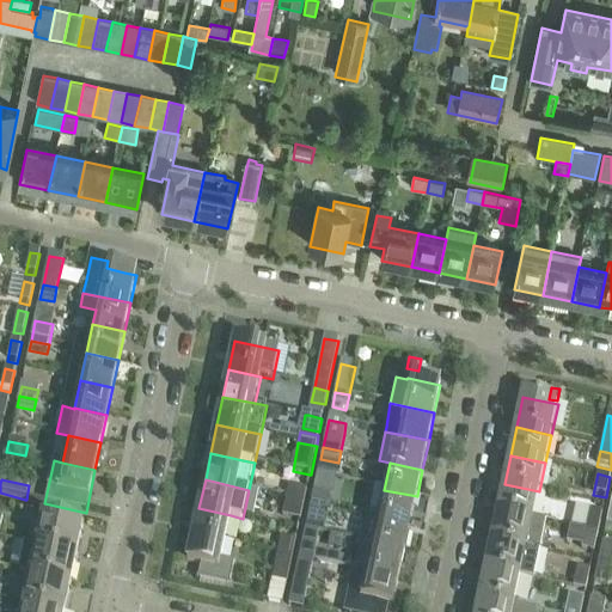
[(505,484),(497,514),(533,521),(539,491),(505,484)]
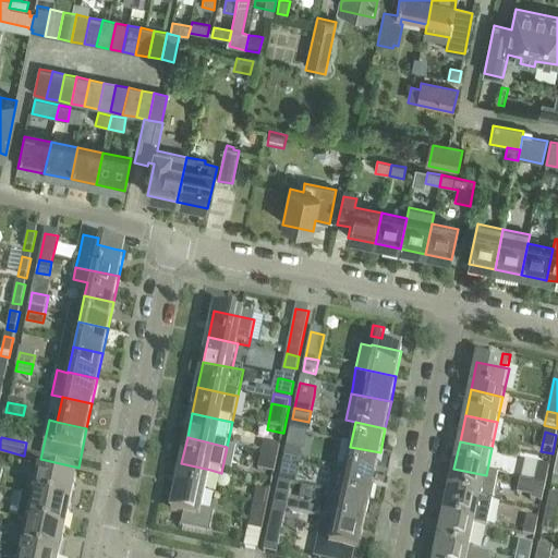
[(264,445),(262,453),(278,457),(279,448),(264,445)]
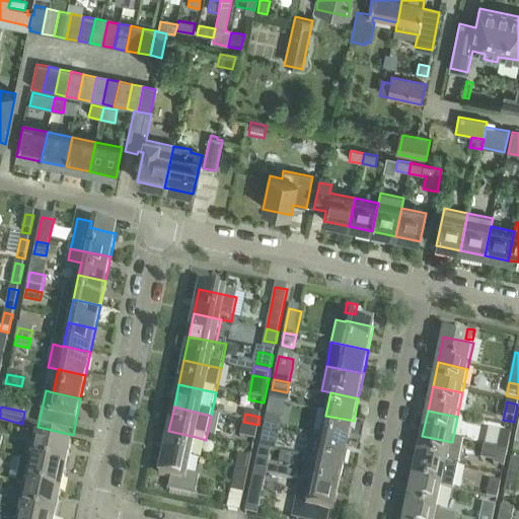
[(325,416),(320,439),(349,444),(354,421),(325,416)]
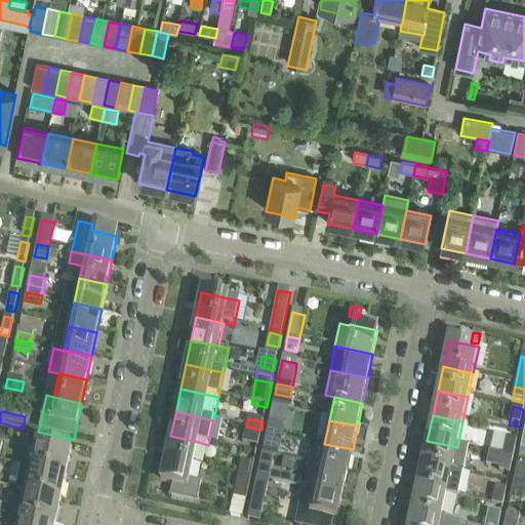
[(269,423),(267,431),(282,434),(284,427),(269,423)]
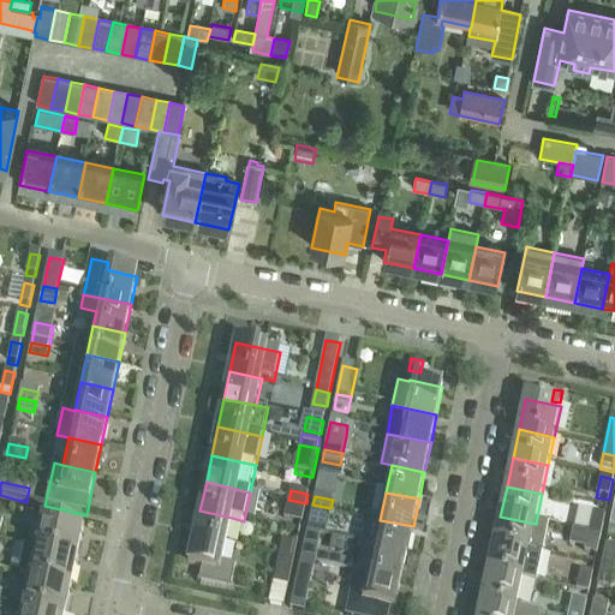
[(284,521),(302,524),(304,515),(306,503),(288,500),(286,512),(284,521)]
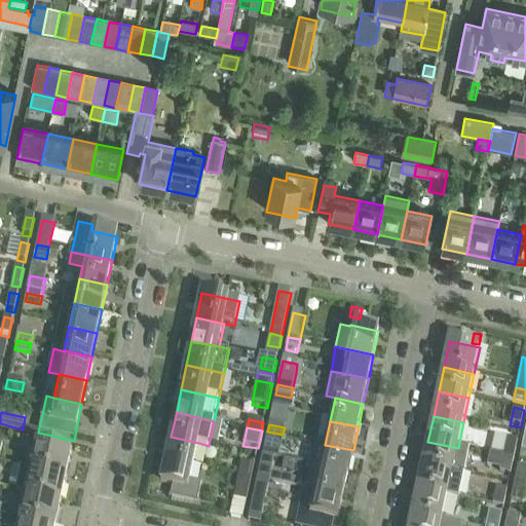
[(280,445),(283,435),(267,431),(265,442),(280,445)]
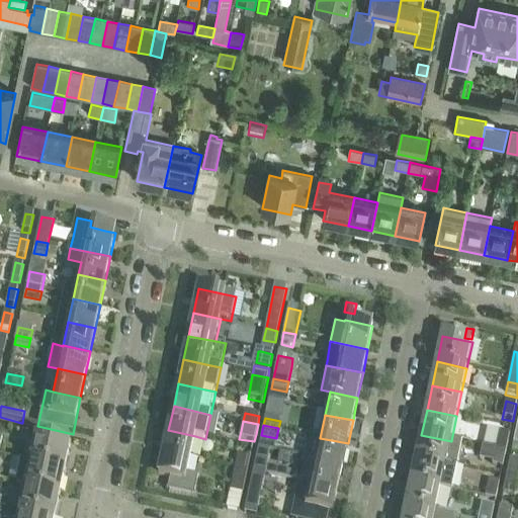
[(168,430),(164,453),(191,459),(195,436),(168,430)]
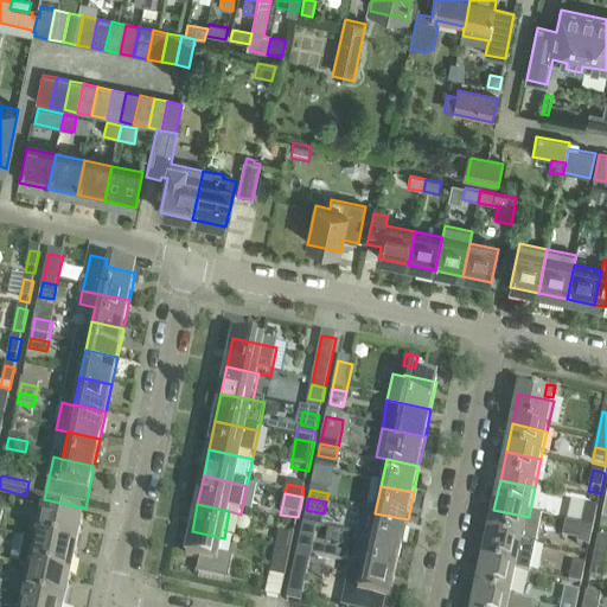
[(581,525),(581,528),(593,530),(598,510),(576,506),(573,524),(581,525)]
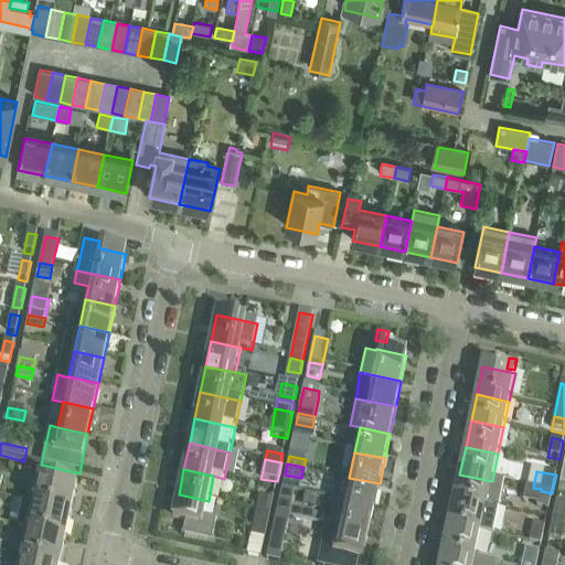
[(332,501),(373,510),(374,510),(380,483),(349,478),(338,475),(332,501)]
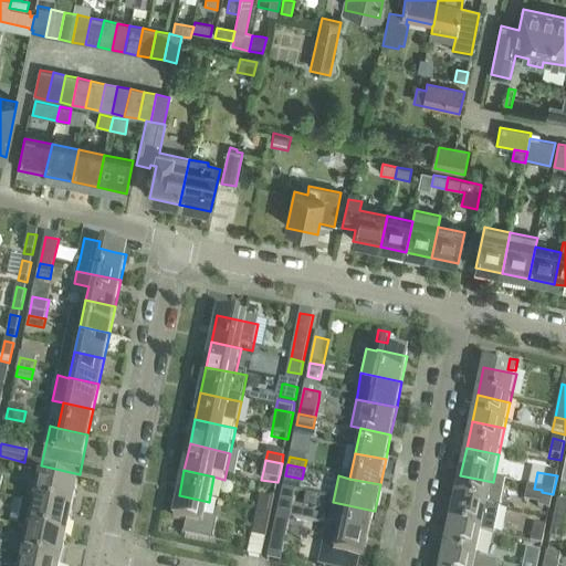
[(460,475),(454,501),(488,507),(501,511),(506,484),(493,482),(460,475)]
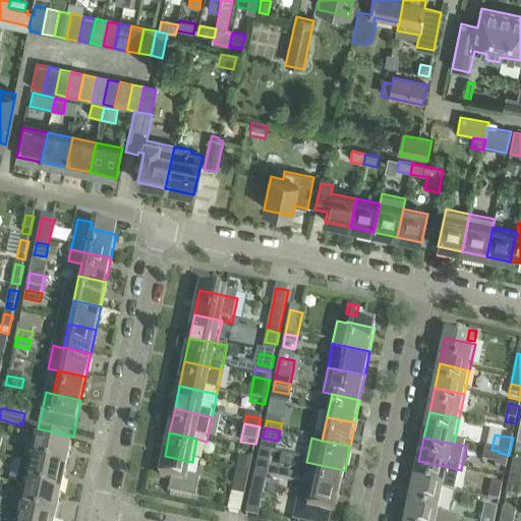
[(37,442),(32,466),(65,473),(70,449),(37,442)]
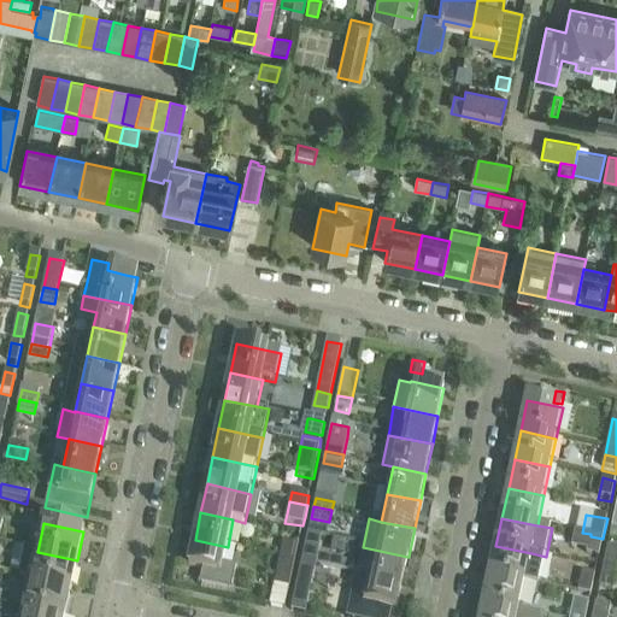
[(586,557),(598,559),(603,539),(591,536),(586,557)]
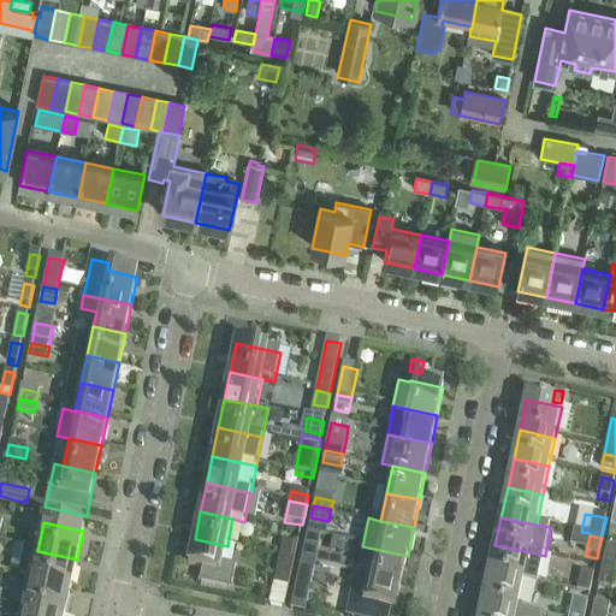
[(223,567),(227,546),(195,539),(188,568),(202,572),(200,586),(231,593),(236,569),(223,567)]
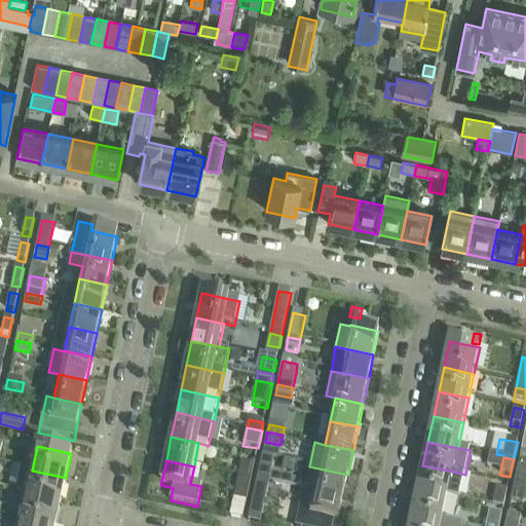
[(241,465),(239,477),(252,479),(254,467),(241,465)]
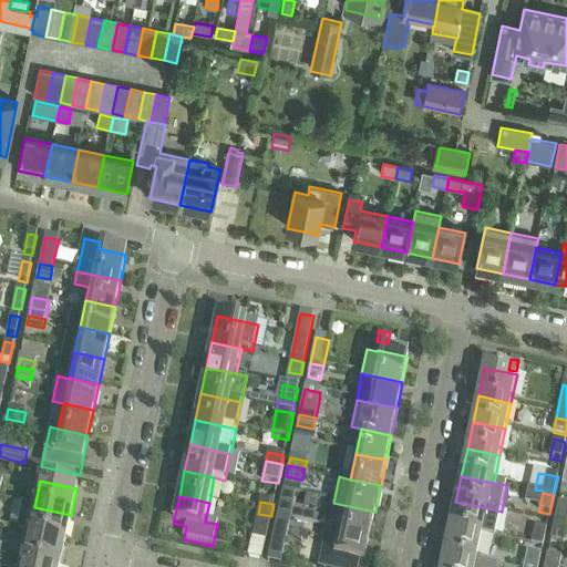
[(450,529),(483,536),(495,539),(502,512),(488,508),(455,502),(450,529)]
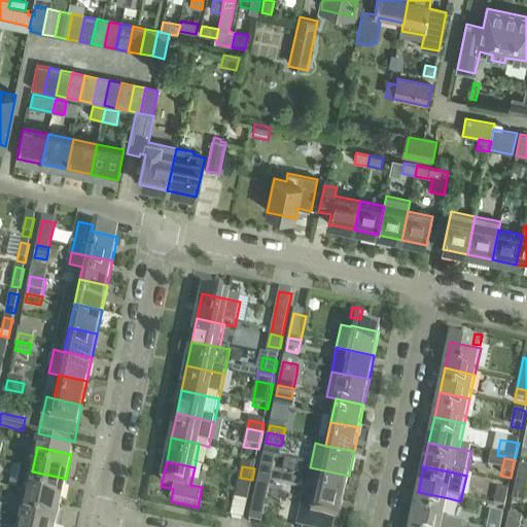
[(16,494),(26,496),(61,503),(66,479),(32,471),(22,469),(16,494)]
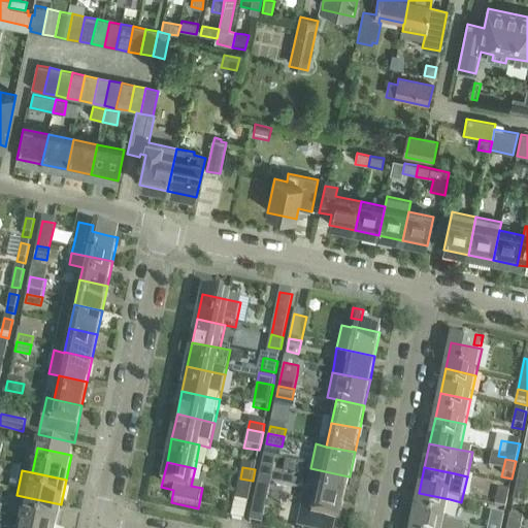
[(321,470),(316,494),(344,500),(349,476),(321,470)]
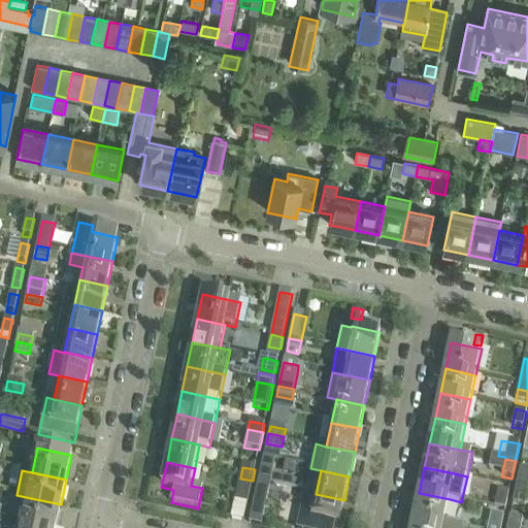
[(527,471),(520,470),(517,488),(527,490),(527,484),(527,471)]
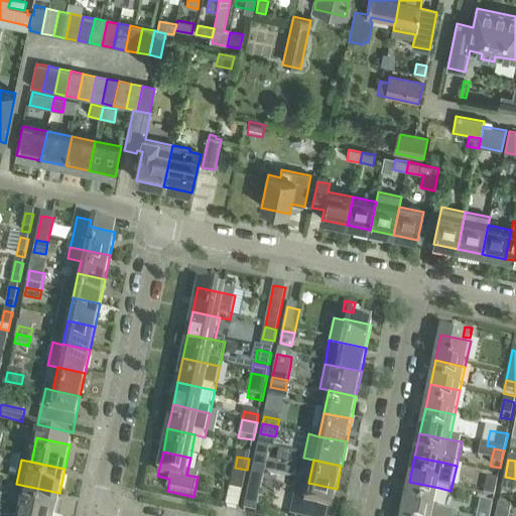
[(255,461),(252,471),(264,474),(279,477),(280,471),(265,468),(266,463),(255,461)]
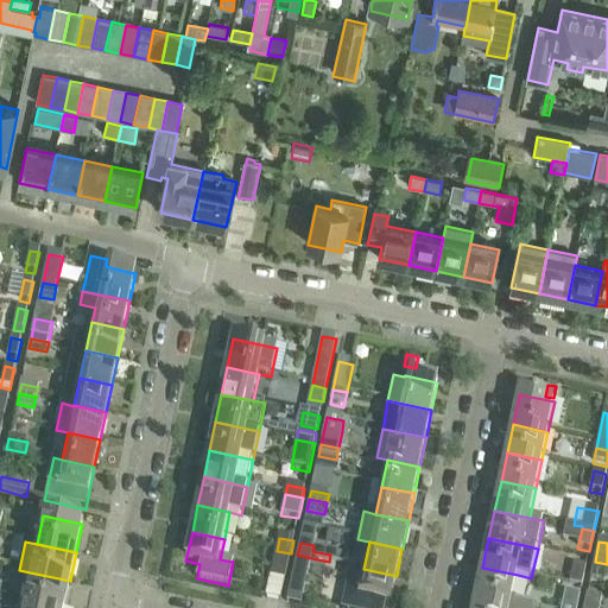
[(271,580),(284,582),(291,553),(277,551),(271,580)]
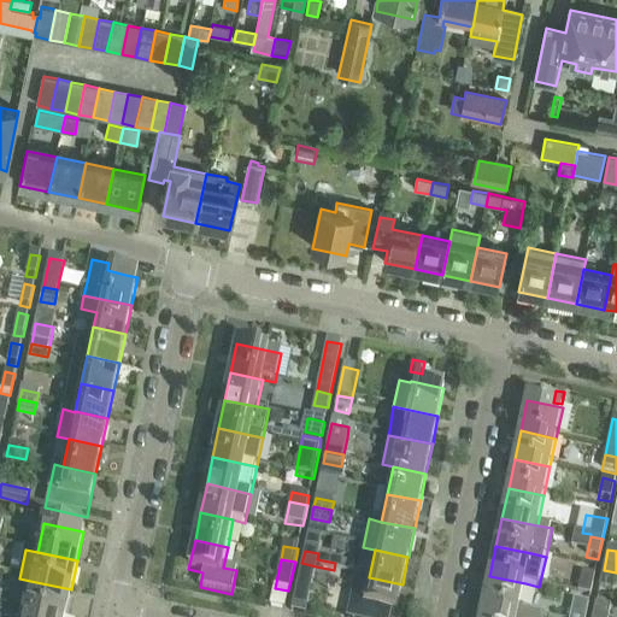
[(291,613),(305,616),(316,566),(301,563),(291,613)]
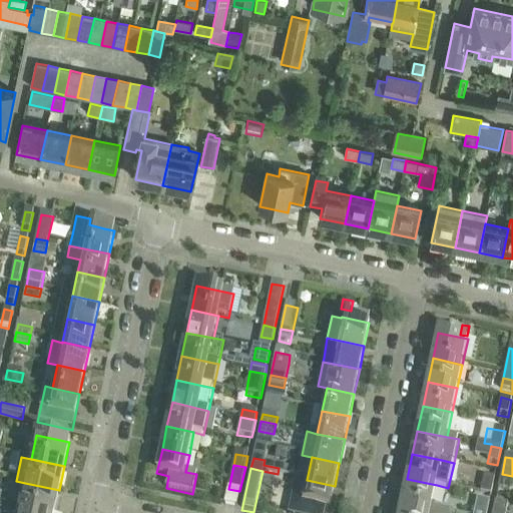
[(498,491),(508,493),(512,476),(502,474),(498,491)]
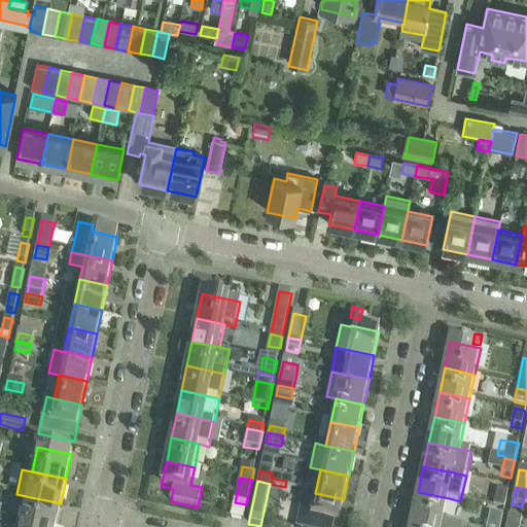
[(305,491),(296,526),(332,526),(334,523),(339,524),(344,499),(315,493),(305,491)]
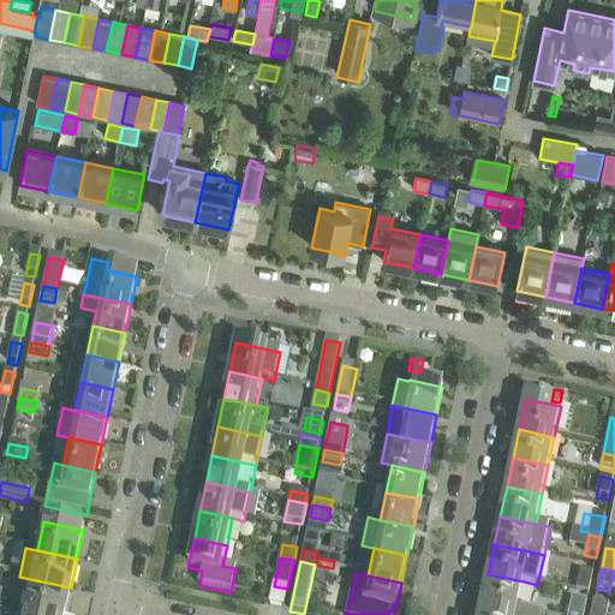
[(577,593),(589,596),(593,575),(580,573),(577,593)]
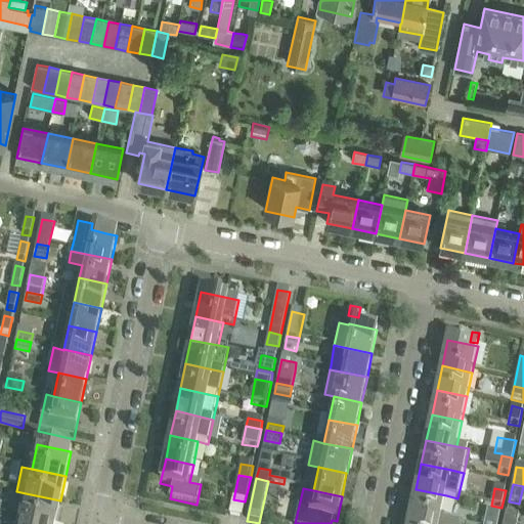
[(416,489),(410,514),(441,520),(446,495),(416,489)]
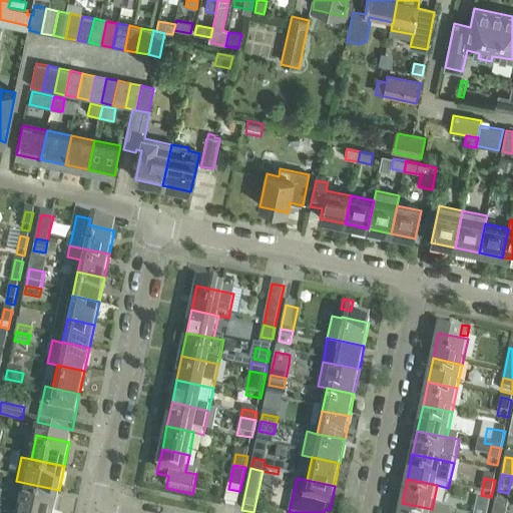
[(25,483),(20,507),(47,512),(54,512),(59,490),(25,483)]
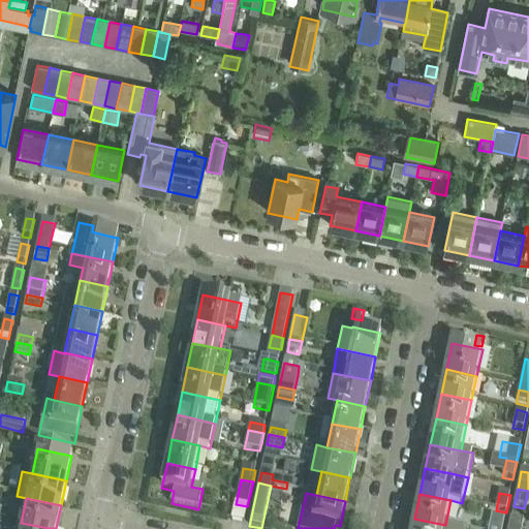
[(492,517),(489,528),(502,528),(504,519),(492,517)]
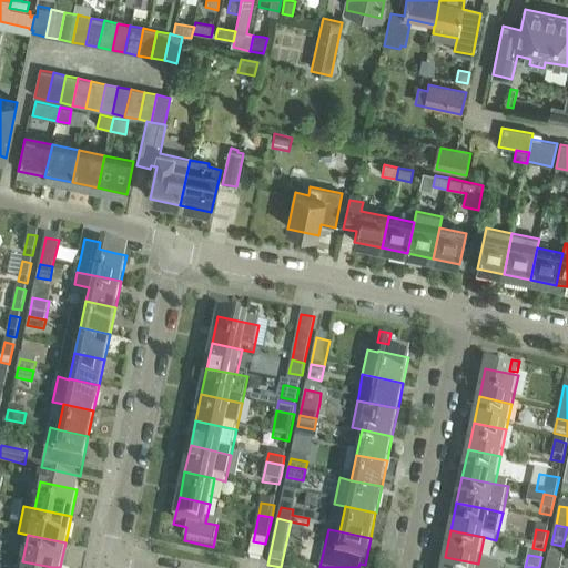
[(496,567),(478,564),(445,557),(442,567),(496,567)]
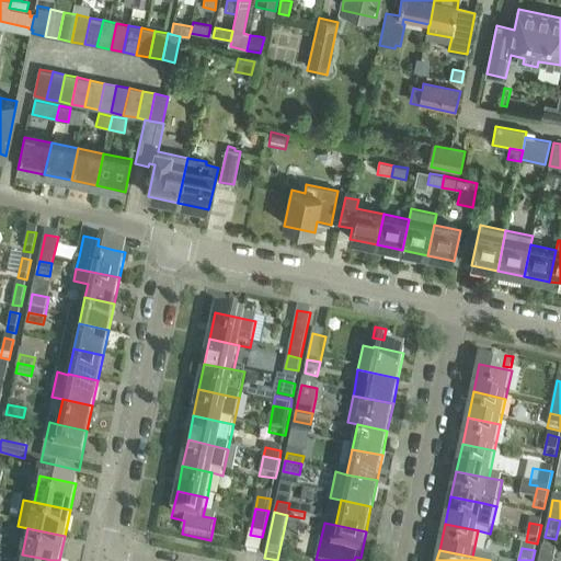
[(541,550),(539,560),(553,560),(556,553),(541,550)]
